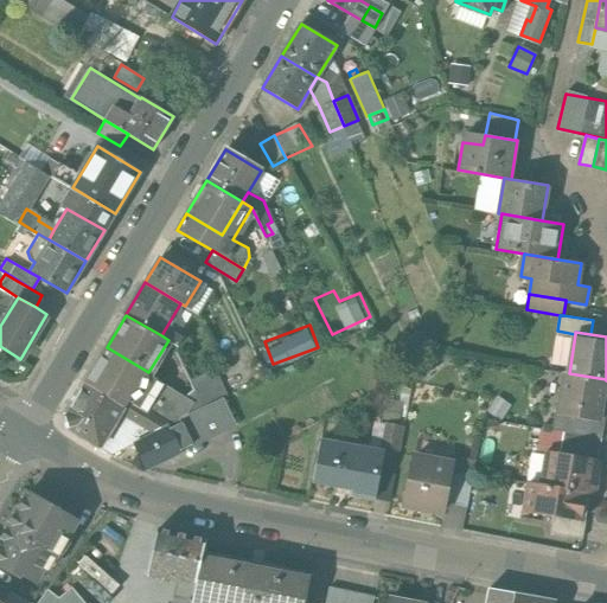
[(107,347),(107,346),(85,382),(125,405),(120,411),(153,430),(172,421),(135,399),(141,389),(205,424),(209,422),(211,418),(212,416),(212,411),(203,406),(197,393),(196,389),(186,396),(151,374),(151,373),(148,372),(107,347)]
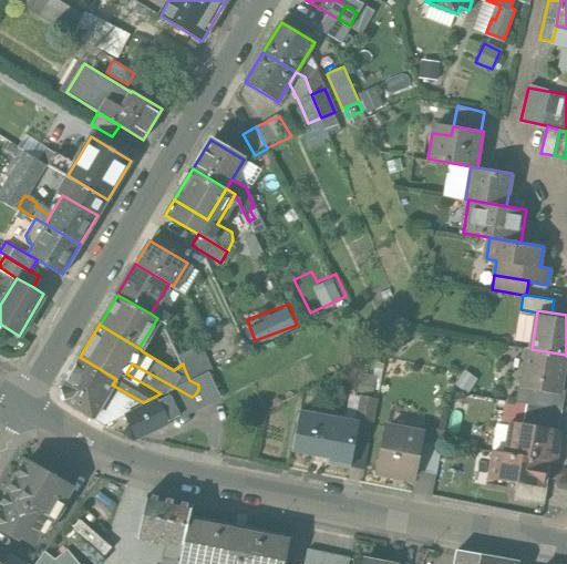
[(202,345),(178,355),(183,363),(184,368),(207,357),(202,345)]
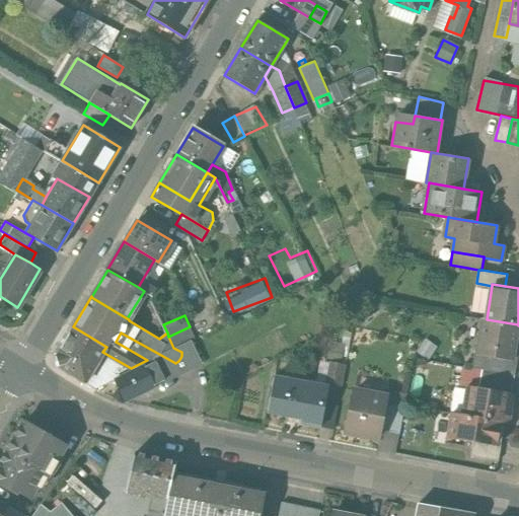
[(518,324),(487,319),(478,318),(472,354),(516,361),(518,344),(518,343),(516,343),(518,325),(518,324)]
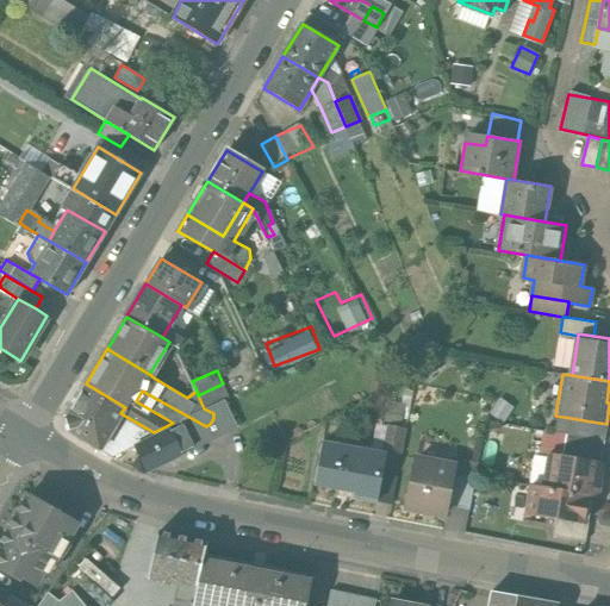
[(125,407),(86,383),(66,418),(68,429),(69,429),(100,448),(120,413),(125,407)]
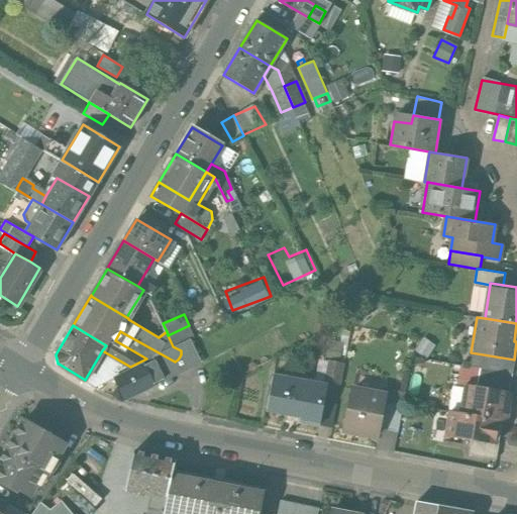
[(189,325),(168,335),(173,346),(185,340),(194,336),(189,325)]
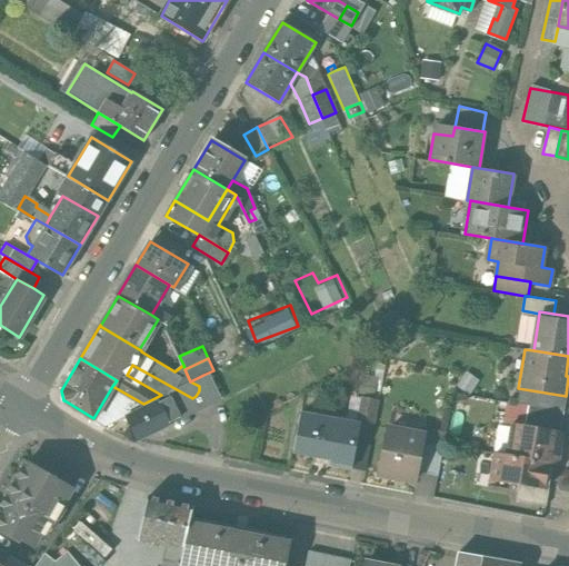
[(203,375),(190,381),(199,386),(199,390),(198,393),(209,387),(203,375)]
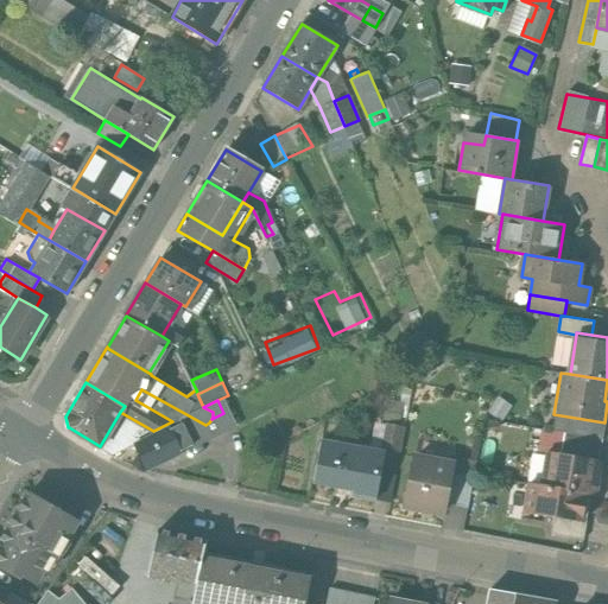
[(605,423),(553,414),(551,428),(602,437),(605,423)]
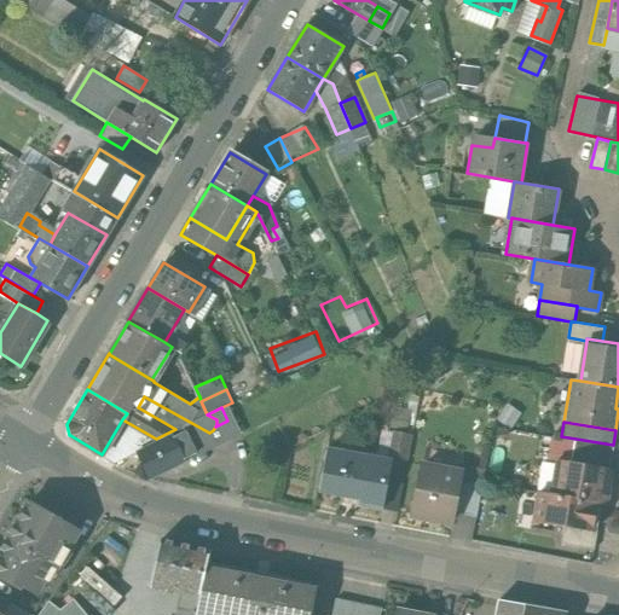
[(189,428),(173,435),(184,457),(195,451),(187,435),(191,433),(189,428)]
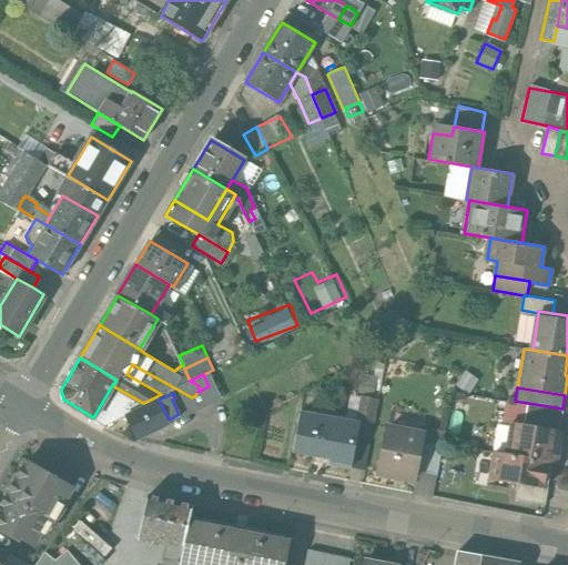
[(159,399),(125,414),(137,436),(169,421),(169,420),(159,400),(159,399)]
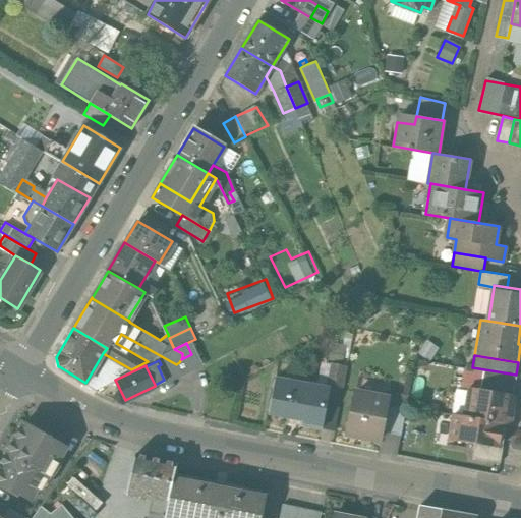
[(472,367),(464,415),(504,421),(508,422),(516,375),(472,367)]
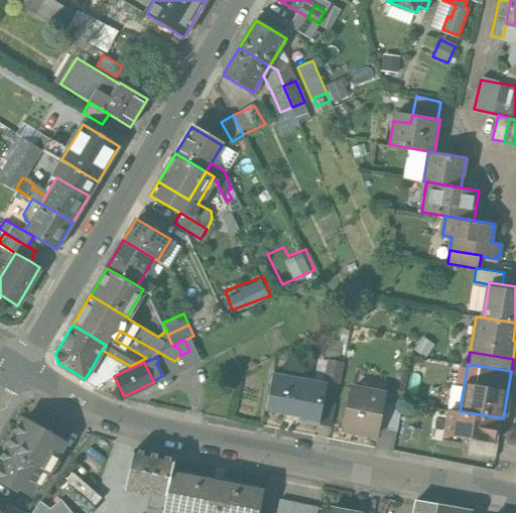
[(325,384),(272,375),(266,410),(299,415),(298,420),(317,424),(325,384)]
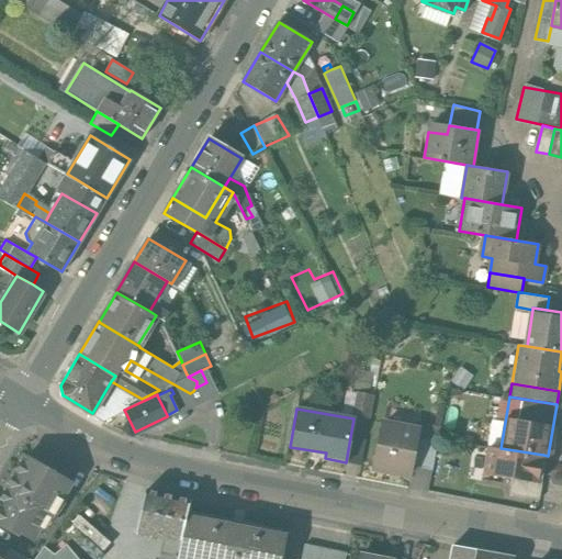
[(419,427),(383,421),(374,466),(393,470),(394,467),(408,470),(408,472),(411,473),(412,464),(413,464),(418,435),(417,435),(419,427)]
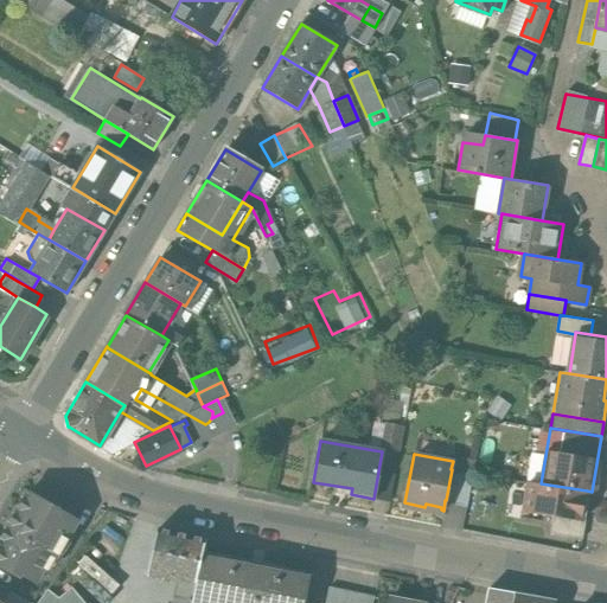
[(473,474),(452,469),(446,500),(467,505),(473,474)]
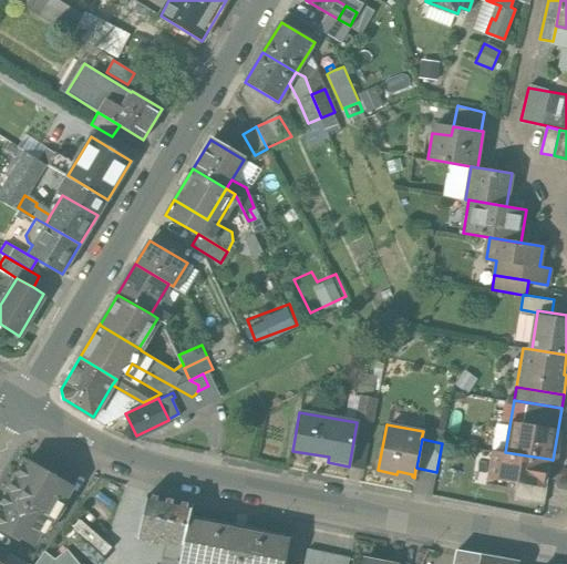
[(488,477),(516,481),(544,484),(548,459),(505,452),(492,450),(488,477)]
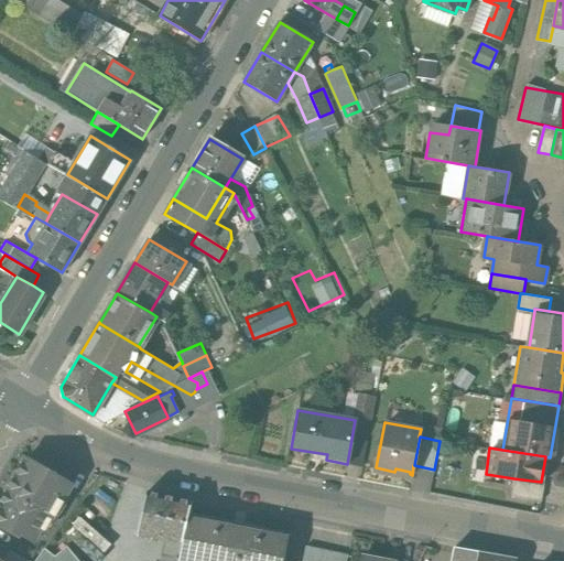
[(26,457),(0,504),(0,525),(19,536),(20,532),(33,540),(42,525),(43,526),(51,513),(53,514),(53,513),(51,511),(58,497),(63,499),(72,483),(26,457)]
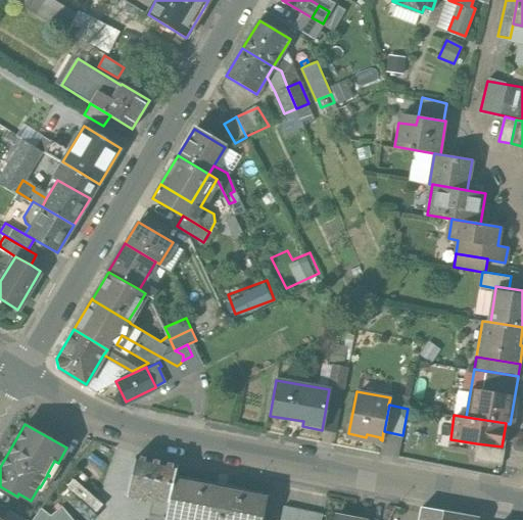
[(502,446),(476,443),(474,458),(501,462),(504,447),(502,446)]
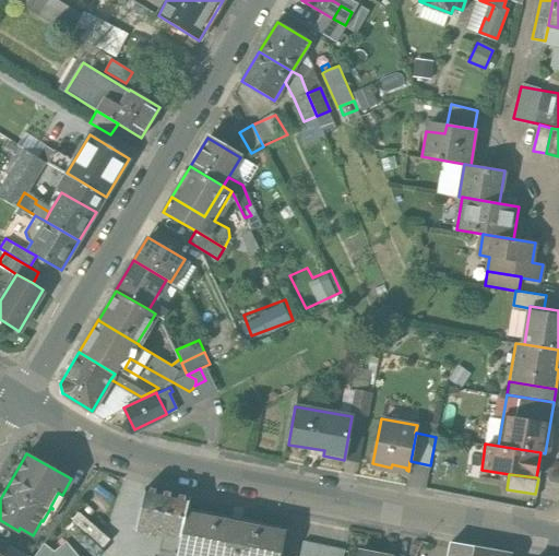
[(190,498),(146,488),(137,530),(152,533),(152,531),(164,533),(161,549),(162,551),(161,555),(176,555),(177,555),(187,510),(190,498)]
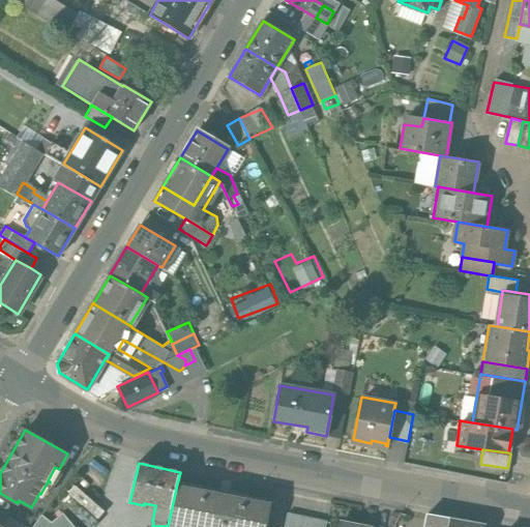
[(68,496),(95,523),(110,508),(84,481),(68,496)]
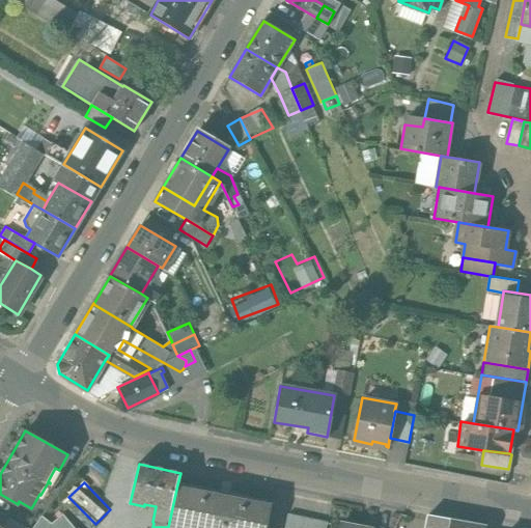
[(266,527),(271,501),(177,484),(168,527),(170,527),(266,527)]
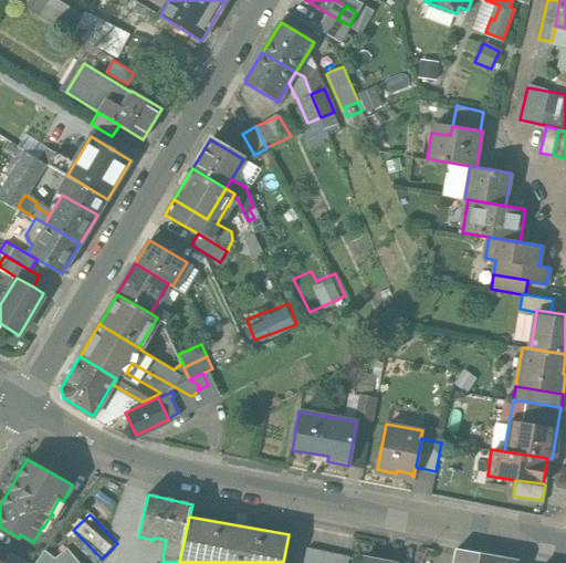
[(310,543),(306,562),(349,562),(353,550),(310,543)]
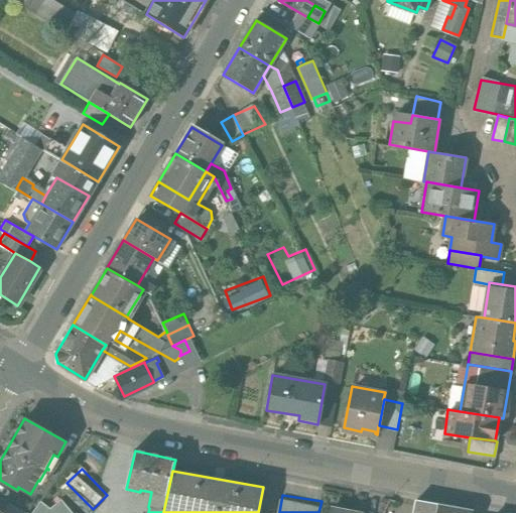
[(49,509),(41,499),(30,512),(74,512),(61,498),(49,509)]
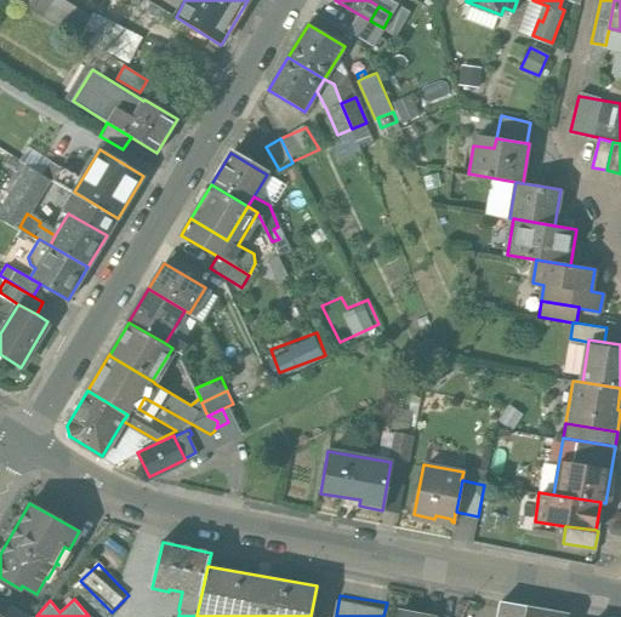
[(568,616),(570,612),(500,600),(496,616),(568,616)]
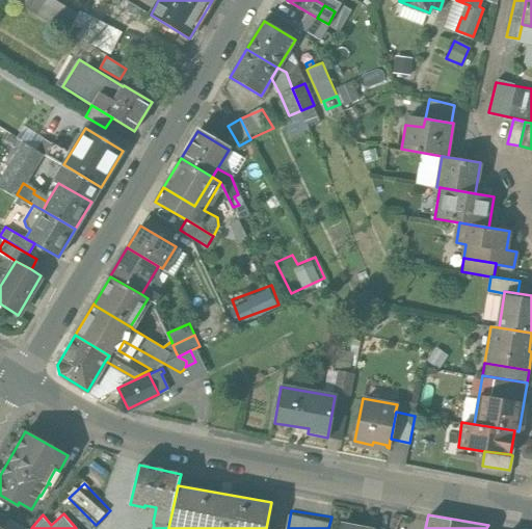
[(30,528),(9,518),(2,528),(30,528)]
